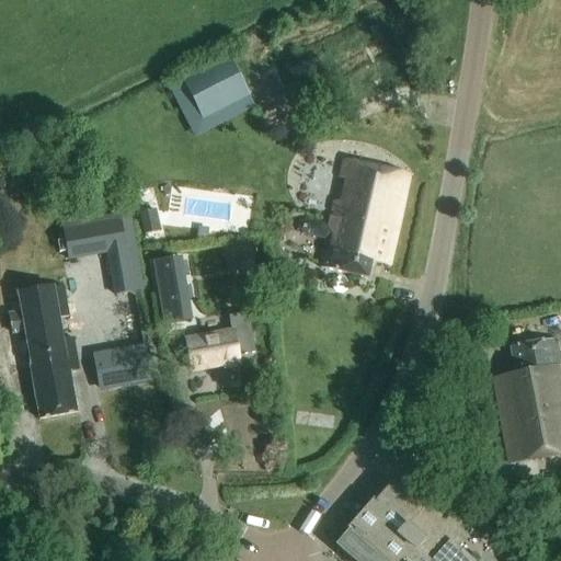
[(230,60),(183,84),(202,118),(248,94),(230,60)]
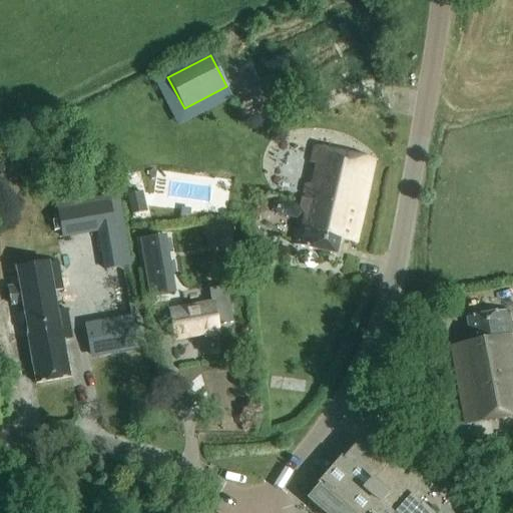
[(357,246),(375,163),(316,150),(302,212),(291,210),(291,208),(280,206),(278,217),(289,220),(289,218),(300,221),(294,248),(337,260),(341,242),(357,246)]
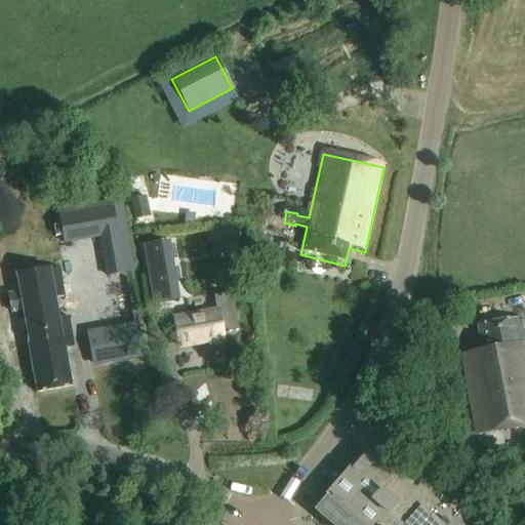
[(113,202),(74,211),(79,238),(119,232),(113,202)]
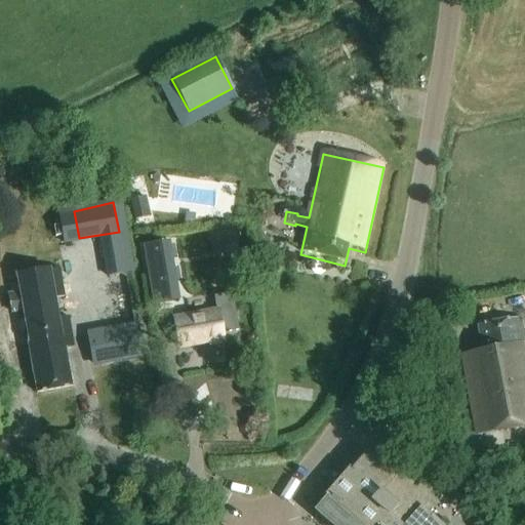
[(185,215),(184,226),(194,227),(195,216),(185,215)]
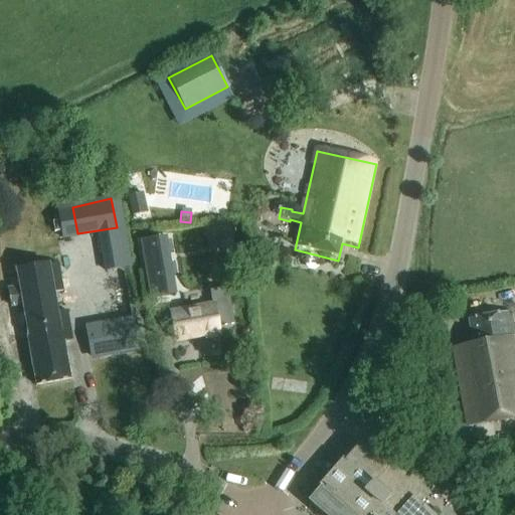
[(231,228),(211,229),(211,239),(232,238),(231,228)]
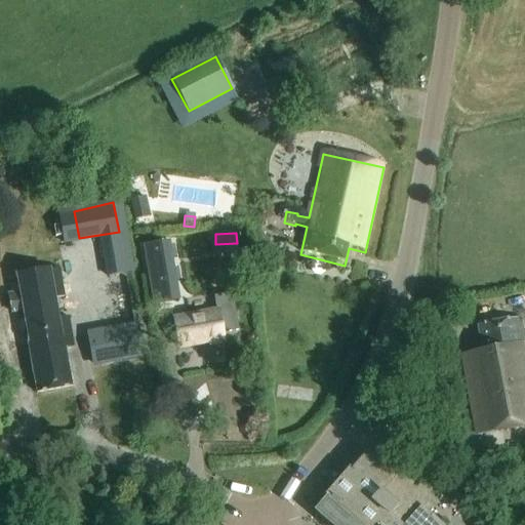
[(120,244),(103,247),(105,258),(122,255),(120,244)]
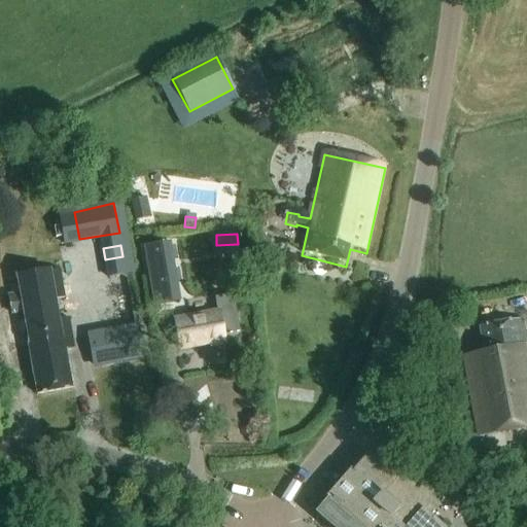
[(172,257),(148,262),(152,287),(176,283),(172,257)]
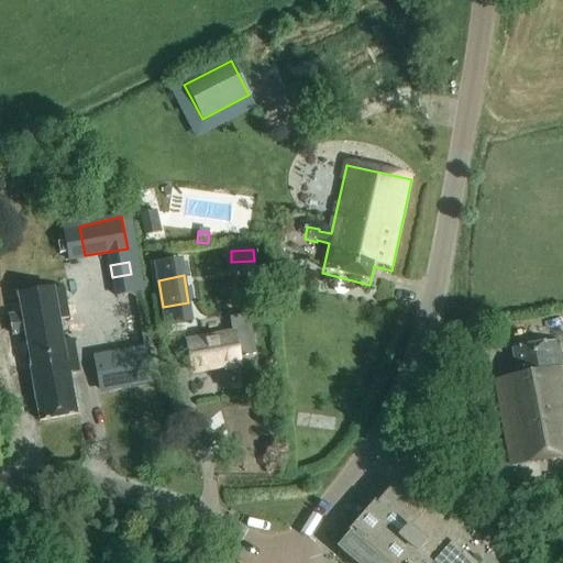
[(70,318),(66,294),(65,289),(54,291),(54,289),(19,296),(22,316),(10,318),(13,335),(25,333),(32,365),(29,365),(40,421),(80,414),(73,372),(80,371),(75,339),(64,341),(59,320),(70,318)]
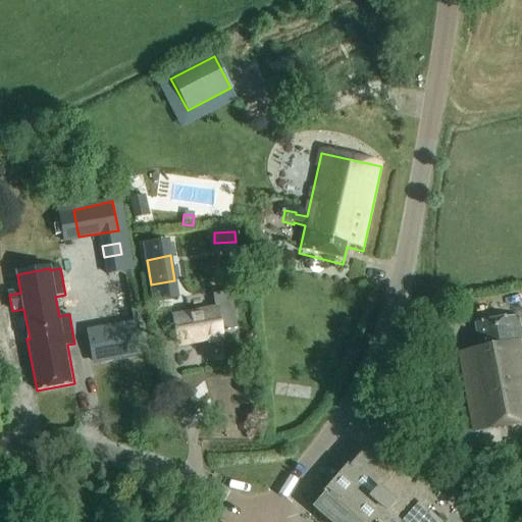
[(239,329),(230,292),(212,295),(214,308),(189,312),(188,305),(179,307),(180,314),(174,316),(175,319),(180,347),(209,341),(209,344),(224,342),(222,332),(239,329)]
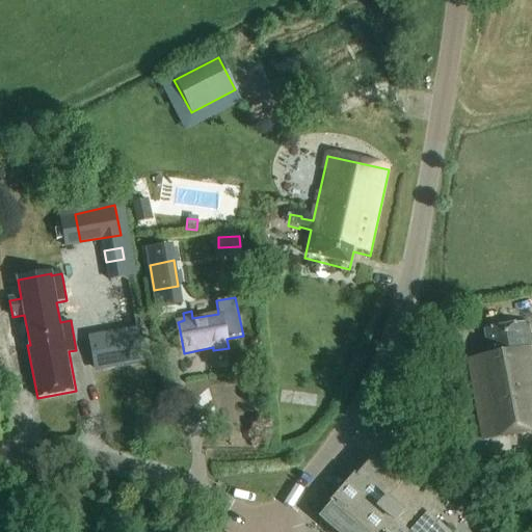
[(481,443),(531,433),(531,364),(525,325),(481,333),(486,360),(467,364),(481,443)]
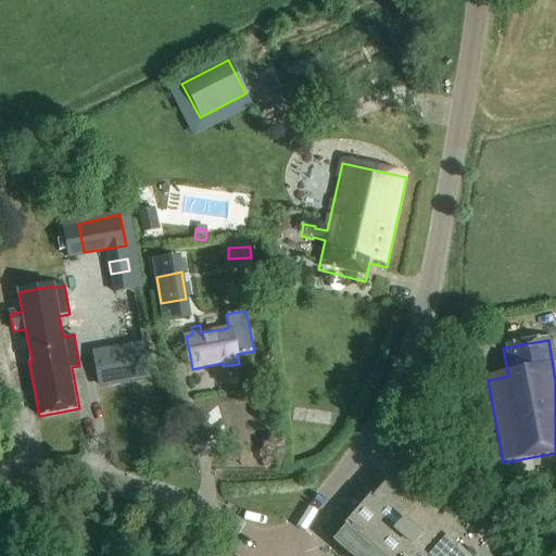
[(122,345),(95,350),(98,364),(101,383),(148,375),(142,344),(123,348),(122,345)]
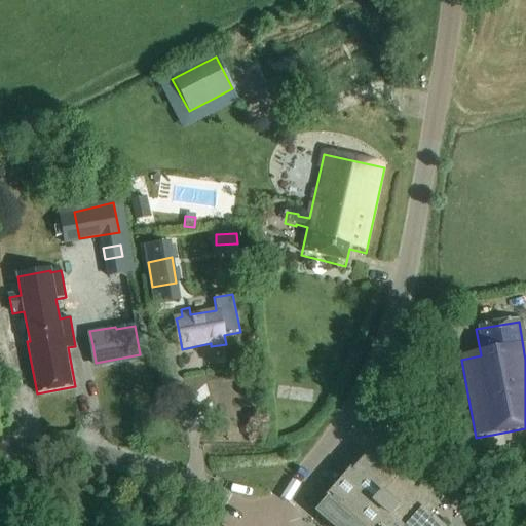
[(440,525),(425,513),(430,506),(368,451),(315,512),(331,525),(440,525)]
